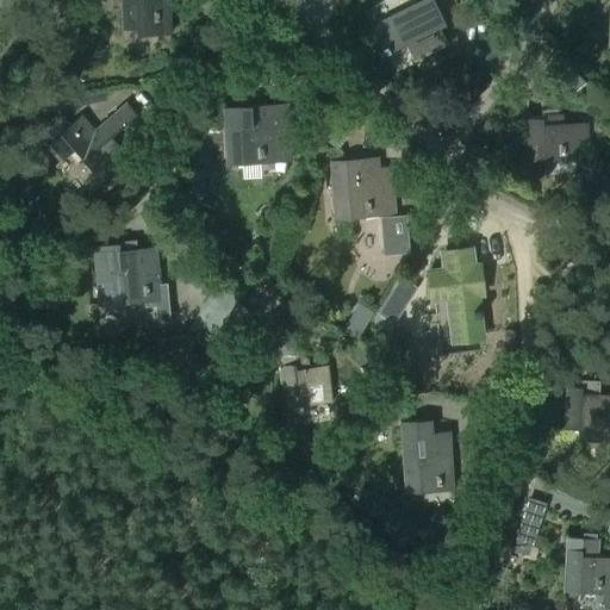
[(120,0),(123,29),(137,27),(137,35),(170,33),(168,0),(120,0)]
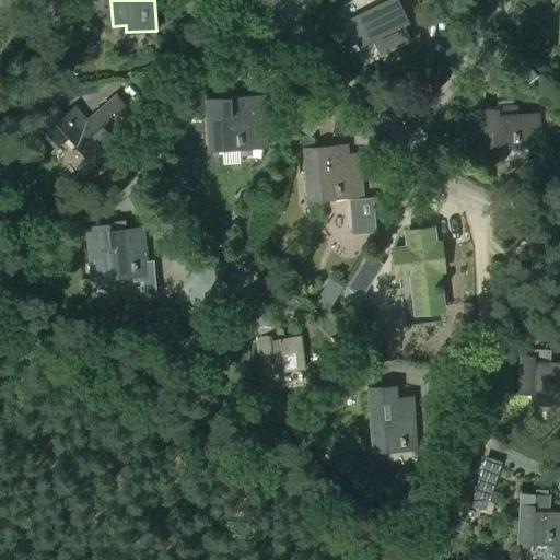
[(341,23),(353,49),(372,39),(378,53),(385,48),(386,51),(410,39),(404,25),(409,22),(398,0),(388,0),(378,6),(382,12),(364,20),(361,13),(341,23)]
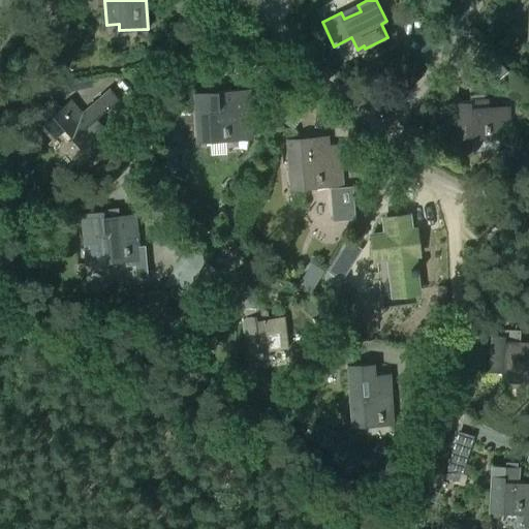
[(236,36),(223,45),(234,58),(245,49),(236,36)]
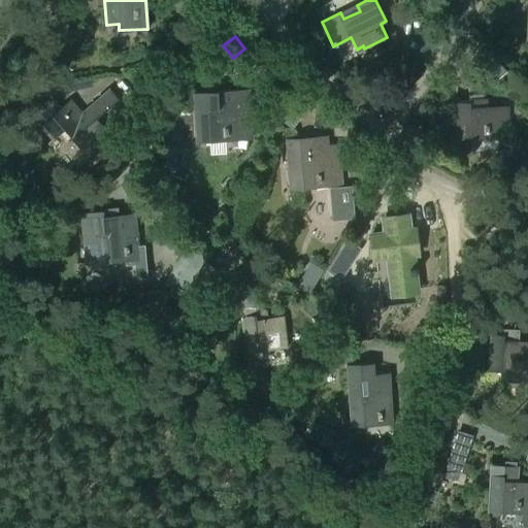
[(281,103),(281,86),(260,86),(260,103),(281,103)]
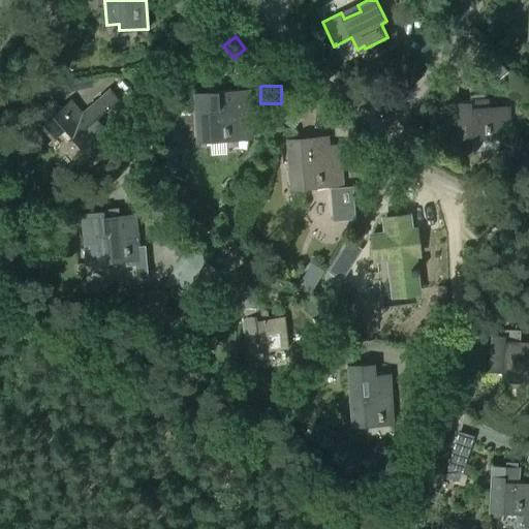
[(60,107),(47,92),(28,107),(40,124),(42,123),(54,136),(63,129),(71,139),(79,133),(97,154),(114,139),(96,118),(119,99),(110,89),(82,112),(70,99),(60,107)]
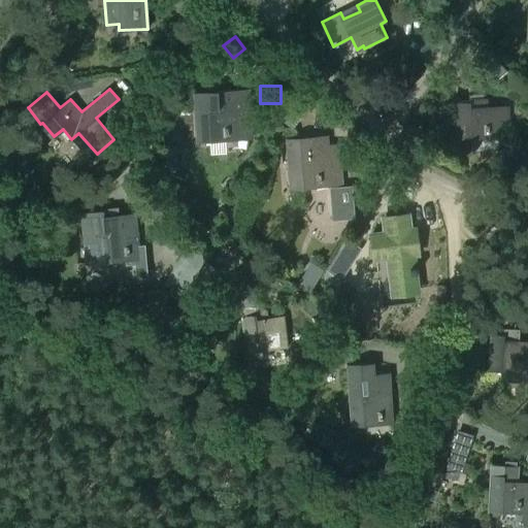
[(228,131),(251,130),(249,94),(236,94),(235,90),(194,93),(198,142),(229,140),(228,131)]
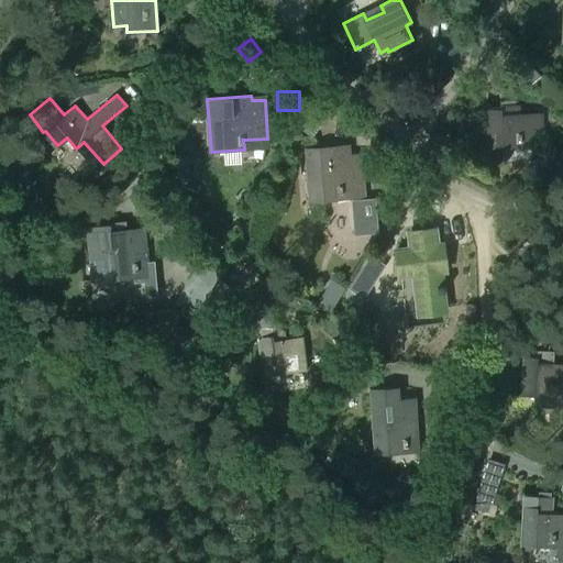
[(486,109),(487,148),(501,148),(501,144),(518,144),(518,141),(521,141),(520,138),(531,138),(531,131),(542,131),(542,116),(531,117),(531,113),(516,113),(516,105),(500,105),(500,109),(486,109)]
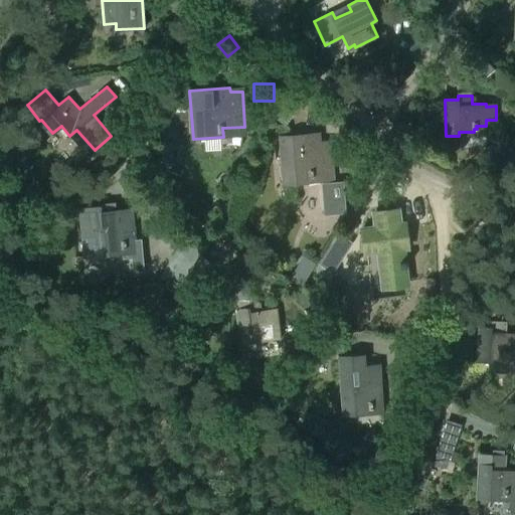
[(313,177),(312,173),(322,173),(323,181),(334,180),(330,141),(320,142),(319,133),(279,136),(283,185),(296,184),(296,178),(313,177)]
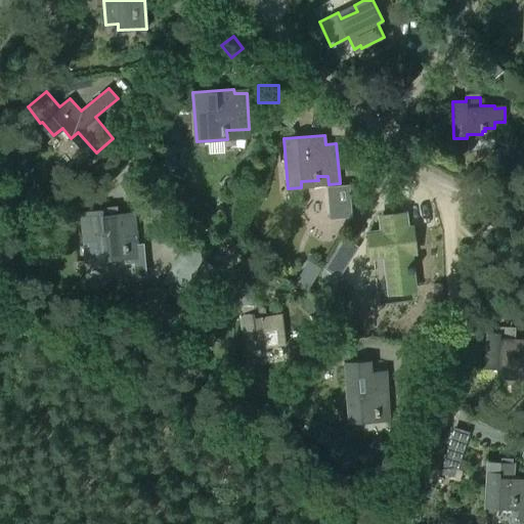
[(159,172),(174,172),(176,143),(161,143),(159,172)]
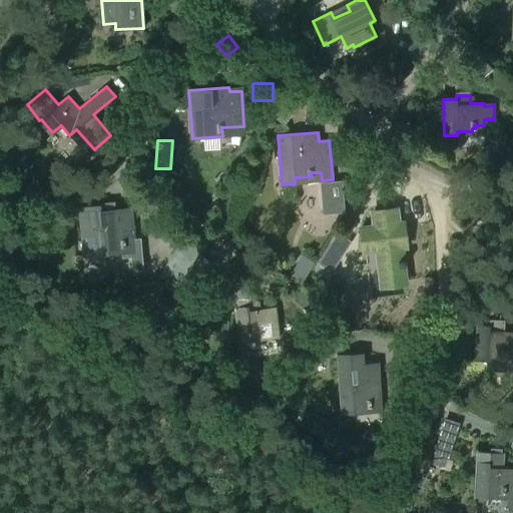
[(324,215),(346,214),(343,181),(321,183),(324,215)]
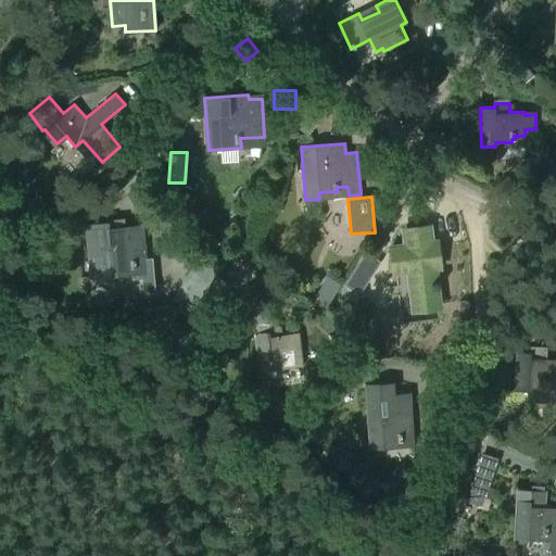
[(85,224),(90,278),(134,274),(133,264),(146,263),(142,225),(110,228),(109,222),(85,224)]
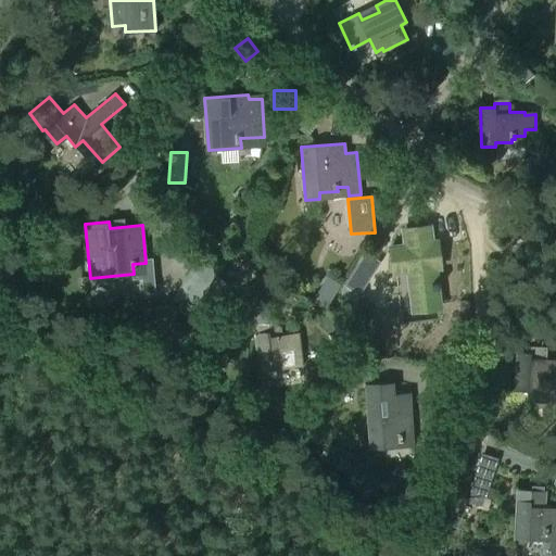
[(412,286),(411,276),(440,273),(437,248),(407,252),(407,247),(393,248),(397,287),(412,286)]
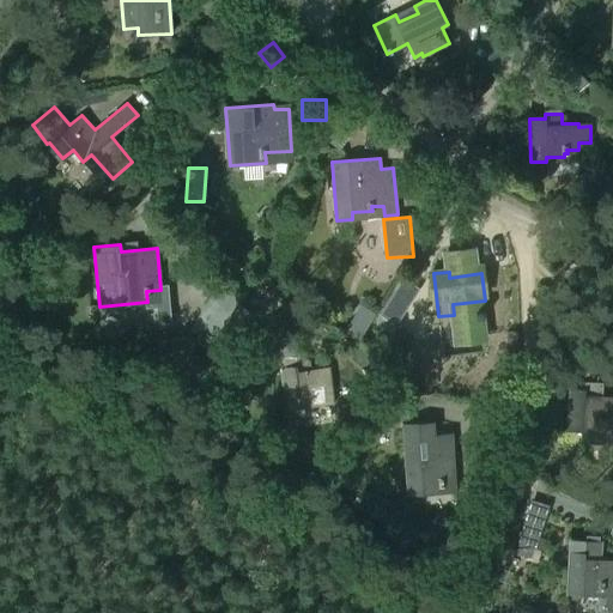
[(402,277),(395,289),(411,298),(418,287),(402,277)]
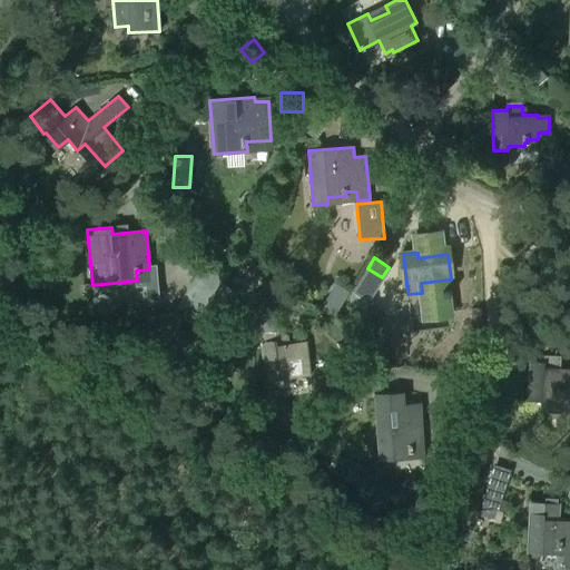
[(178,303),(199,315),(225,273),(204,261),(178,303)]
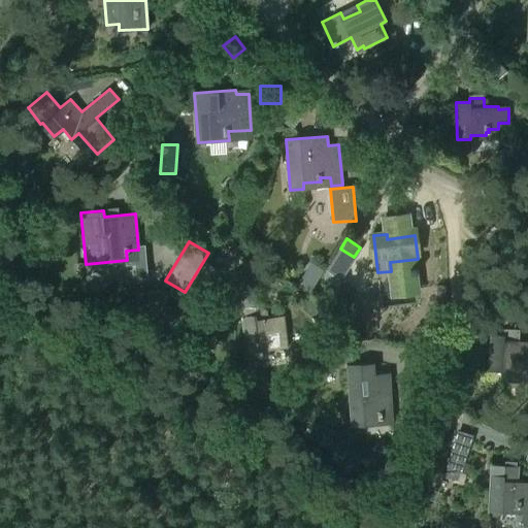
[(296,285),(308,292),(322,269),(309,262),(296,285)]
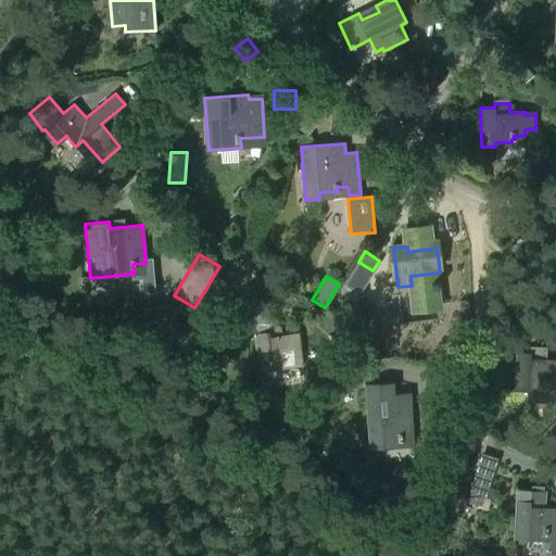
[(201,308),(215,317),(235,289),(222,279),(201,308)]
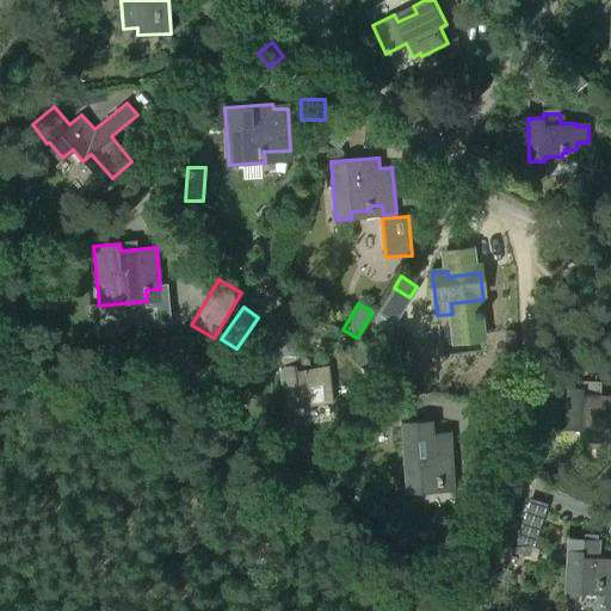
[(300,406),(300,400),(315,397),(315,393),(331,392),(327,365),(295,369),(294,353),(278,356),(284,408),(300,406)]
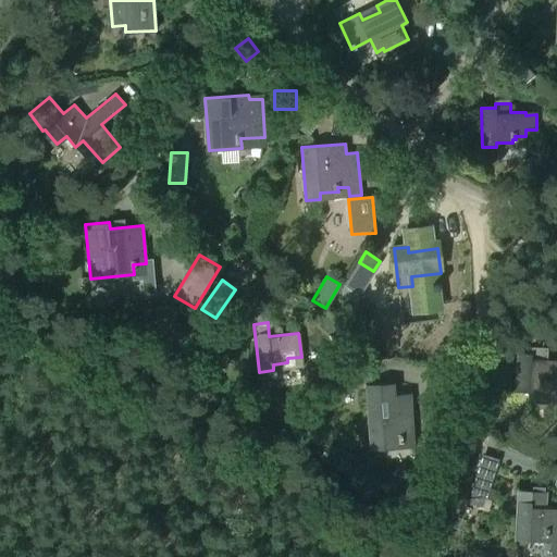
[(515,391),(529,392),(528,400),(556,403),(556,401),(556,359),(546,359),(547,347),(531,346),(530,353),(517,351),(515,391)]
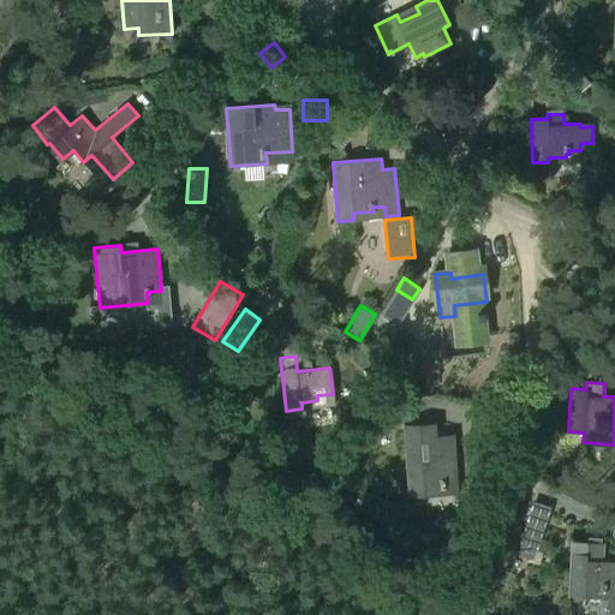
[(425,424),(404,427),(408,497),(457,494),(452,429),(425,430),(425,424)]
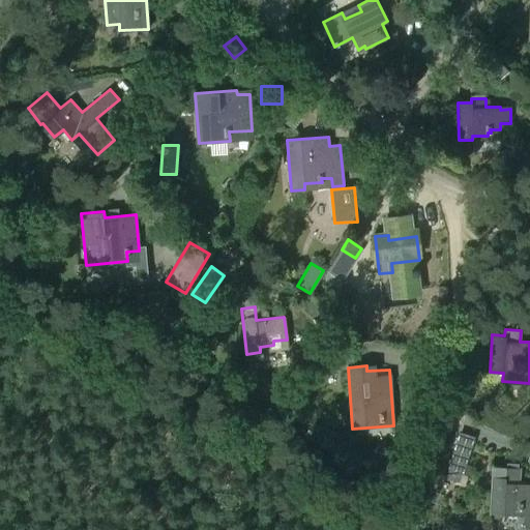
[(453,433),(446,477),(462,479),(469,435),(453,433)]
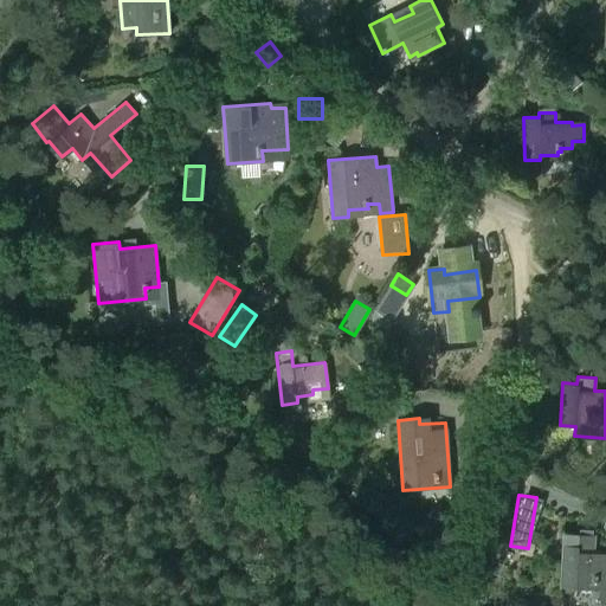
[(605,552),(593,552),(594,535),(563,533),(560,587),(605,590),(605,552)]
